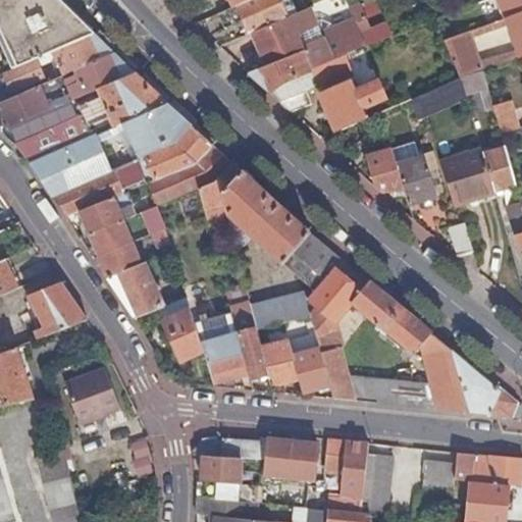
[(0,0),(0,22),(19,65),(37,58),(54,51),(95,33),(63,1),(60,4),(58,0),(0,0)]
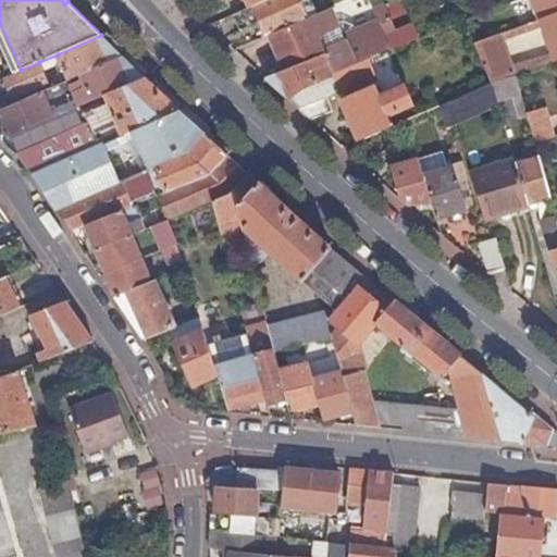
[(261,21),(269,35),(270,34),(319,13),(312,0),(262,0),(251,5),(234,13),(242,29),(261,21)]
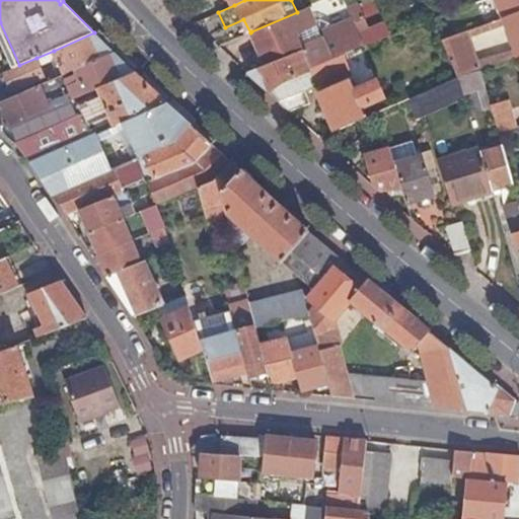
[(518,0),(496,0),(500,8),(494,10),(499,19),(518,11),(518,0)]
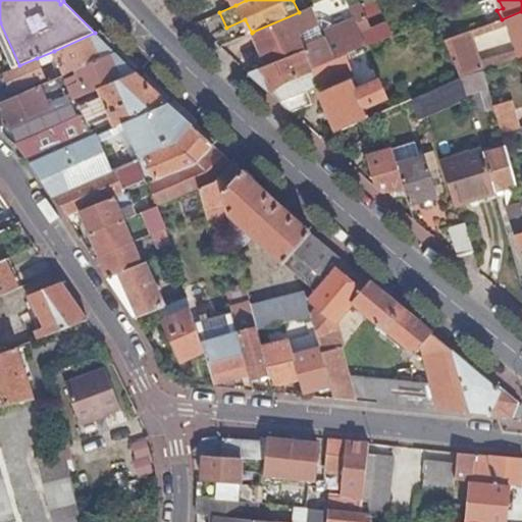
[(253,32),(267,64),(306,49),(325,41),(316,20),(310,6),(299,12),(253,32)]
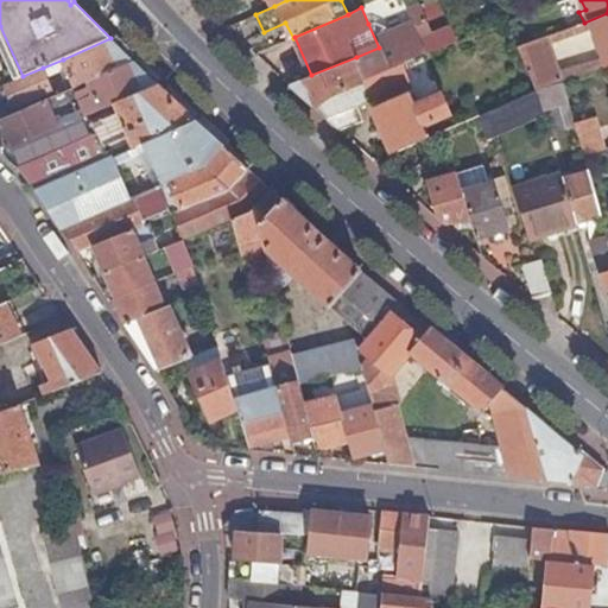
[(412,24),(418,40),(431,37),(423,7),(409,12),(412,24)]
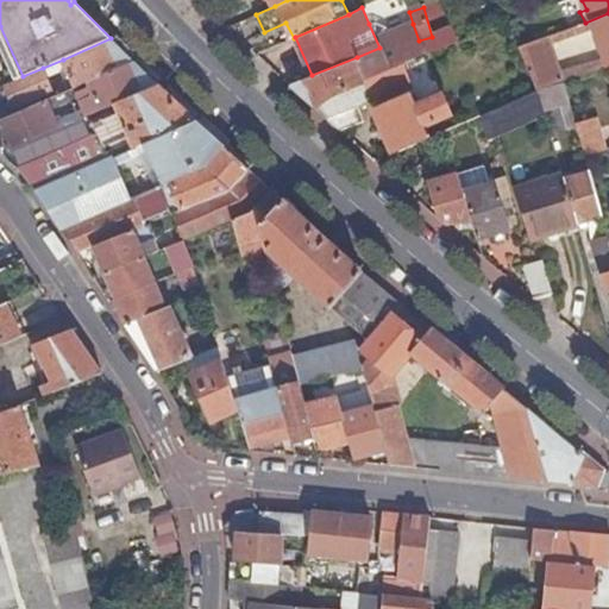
[(608,64),(608,13),(585,23),(520,48),(538,90),(563,80),(608,64)]
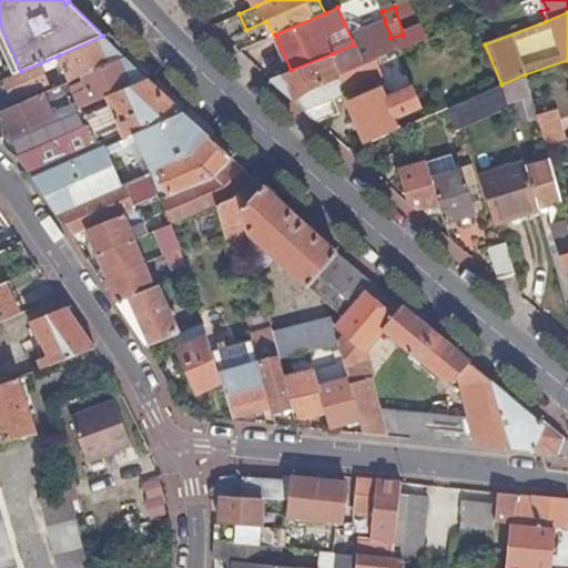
[(351,22),(344,22),(354,44),(363,66),(391,54),(395,52),(391,38),(385,22),(363,31),(359,27),(351,22)]
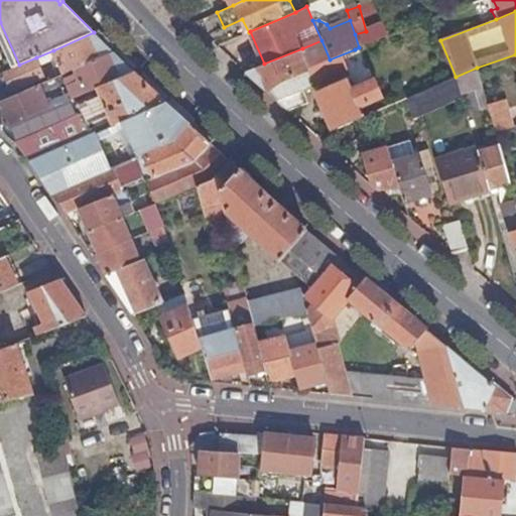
[(0,22),(0,35),(14,68),(19,65),(0,22)]
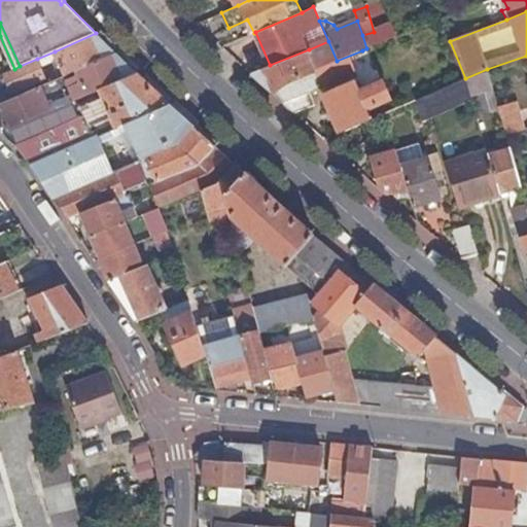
[(55,51),(64,75),(116,53),(109,45),(96,33),(55,51)]
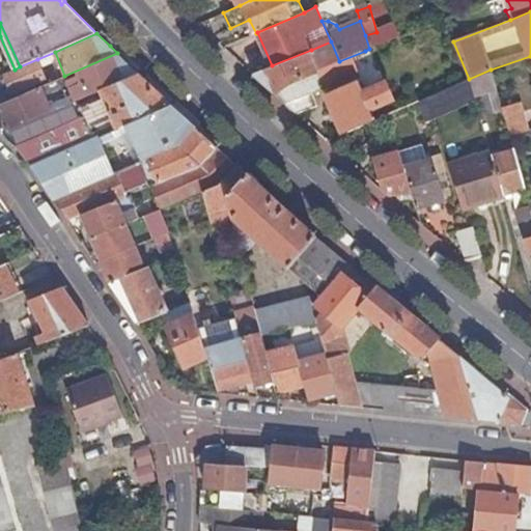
[(331,42),(311,50),(317,70),(339,61),(331,42)]
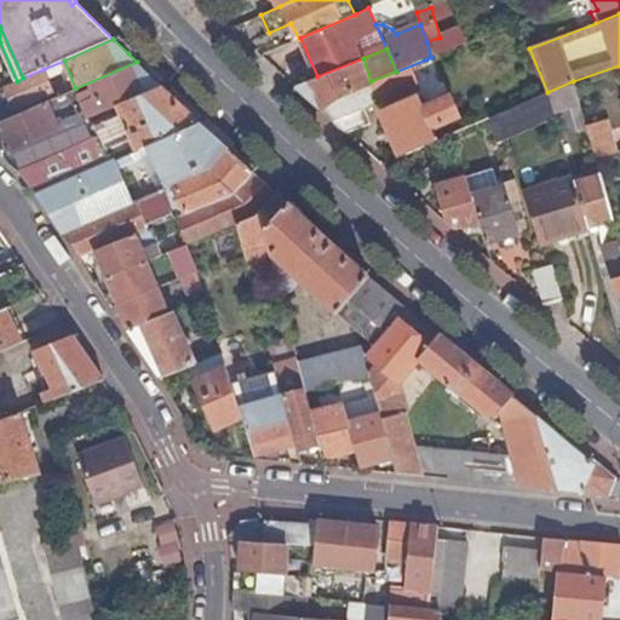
[(315,104),(333,120),(366,108),(379,103),(371,81),(363,58),(317,76),(296,86),(315,104)]
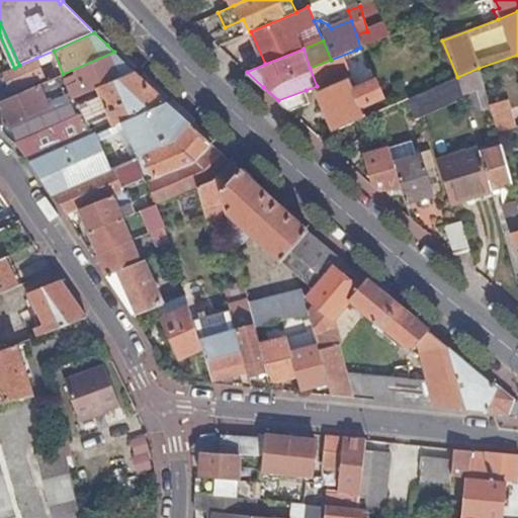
[(310,68),(317,86),(361,71),(367,83),(353,88),(349,80),(319,93),(335,130),(365,117),(361,107),(383,97),(387,107),(398,102),(376,51),(358,57),(356,50),(331,60),(310,68)]
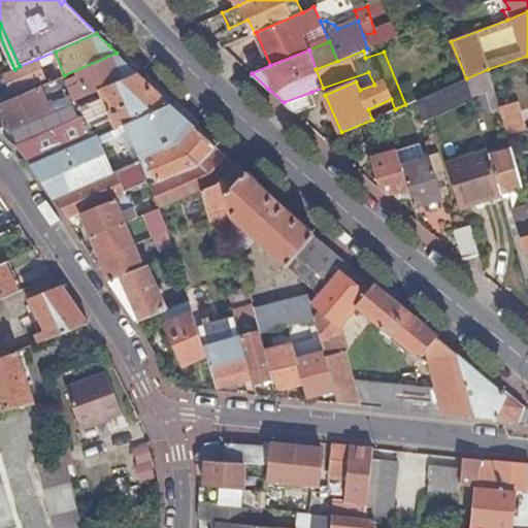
[(0,104),(0,130),(2,132),(101,89),(138,73),(126,62),(117,53),(64,75),(61,77),(69,95),(48,104),(41,86),(11,99),(0,104)]
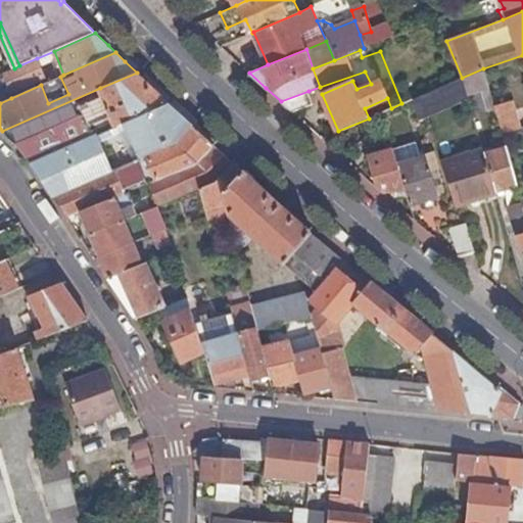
[(14,68),(0,75),(11,98),(41,85),(48,82),(37,58),(19,65),(14,68)]
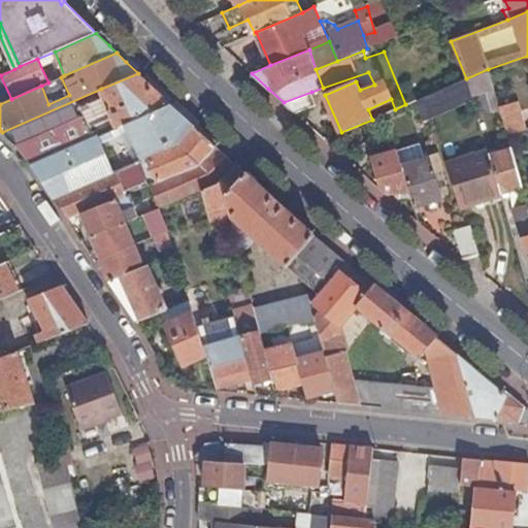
[(466,79),(470,96),(487,91),(494,89),(489,71),(466,79)]
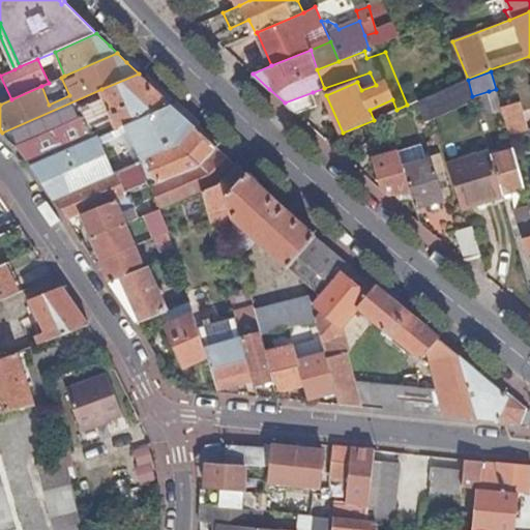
[(85,119),(17,148),(25,157),(31,167),(97,138),(125,125),(172,105),(155,89),(139,74),(101,89),(104,95),(80,106),(85,119)]
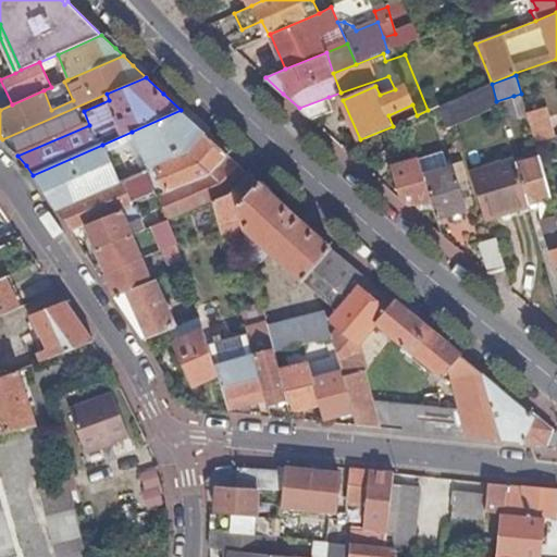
[(449,101),(457,125),(498,106),(496,101),(492,84),(449,101)]
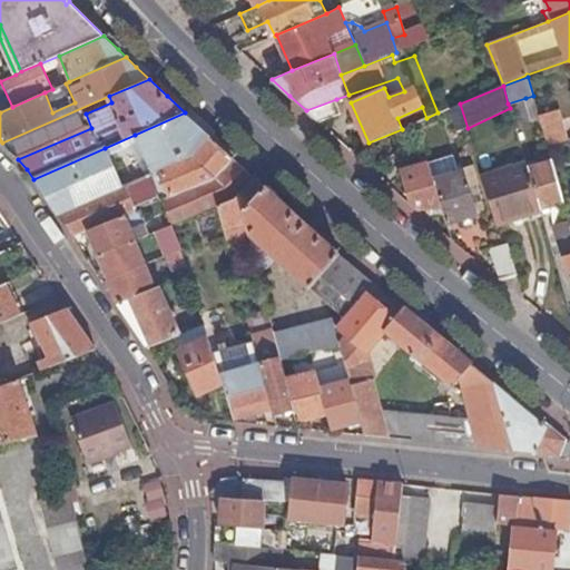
[(532,121),(540,119),(533,96),(526,98),(532,121)]
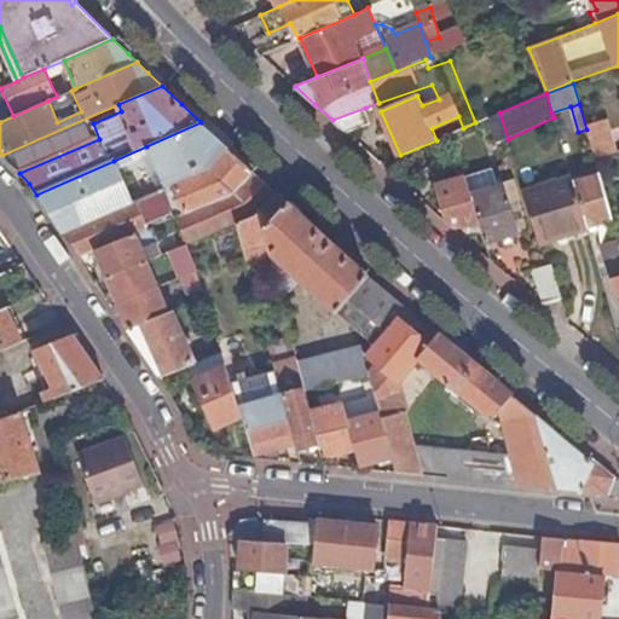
[(365,108),(333,120),(345,132),(370,122),(365,108)]
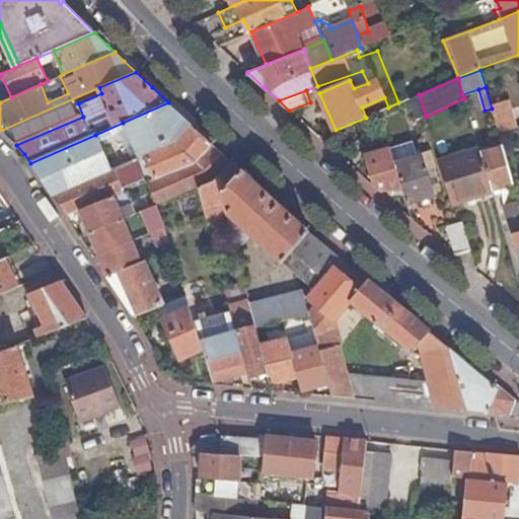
[(419,94),(410,98),(417,121),(426,117),(419,94)]
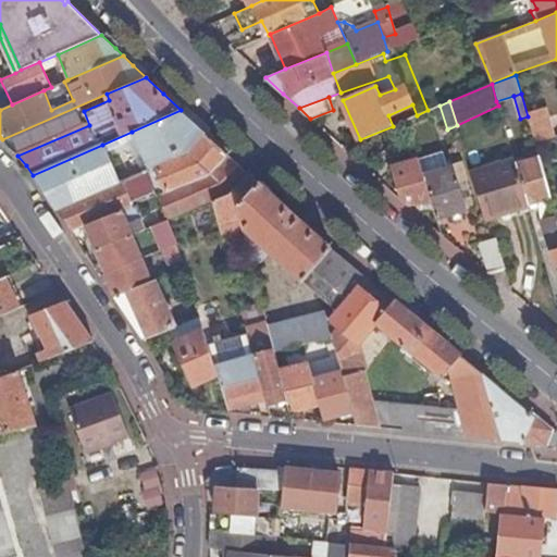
[(181,110),(132,132),(151,169),(188,152),(182,147),(199,127),(190,120),(181,110)]
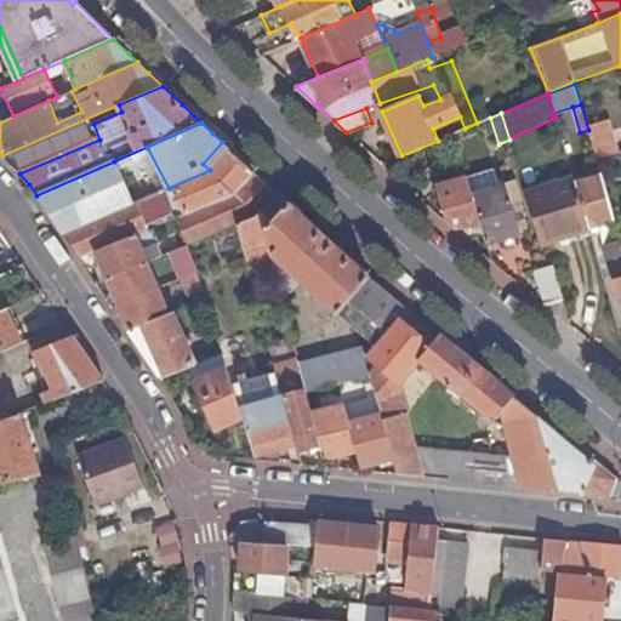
[(608,131),(590,136),(596,159),(615,154),(608,131)]
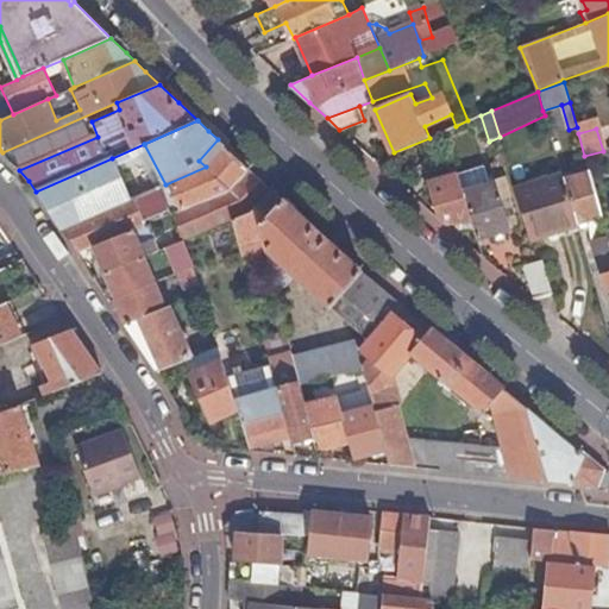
[(199,161),(206,167),(225,146),(218,139),(199,161)]
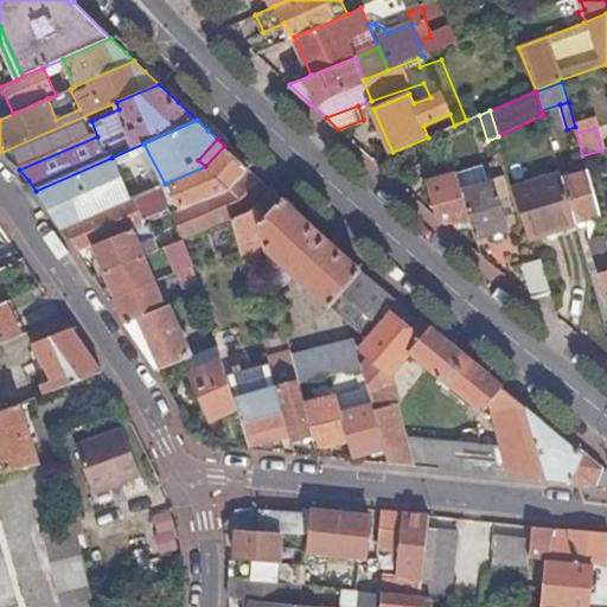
[(129,199),(62,229),(78,251),(94,246),(149,222),(173,212),(229,189),(249,168),(236,157),(224,146),(205,166),(165,184),(129,199)]
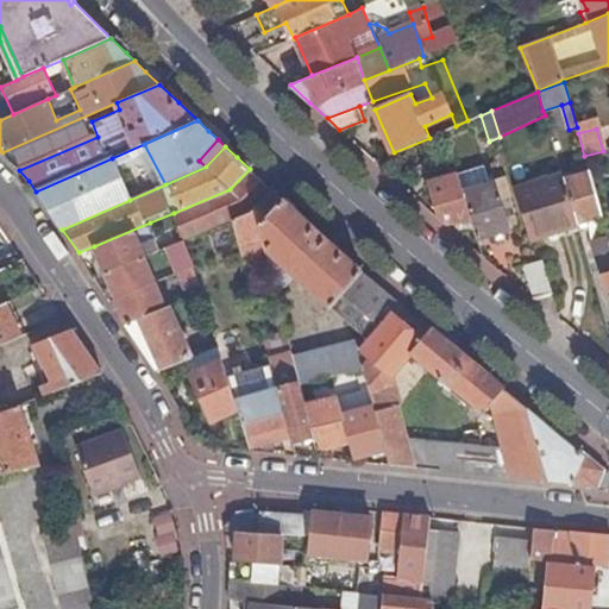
[(112,158),(36,192),(62,230),(130,200),(112,158)]
